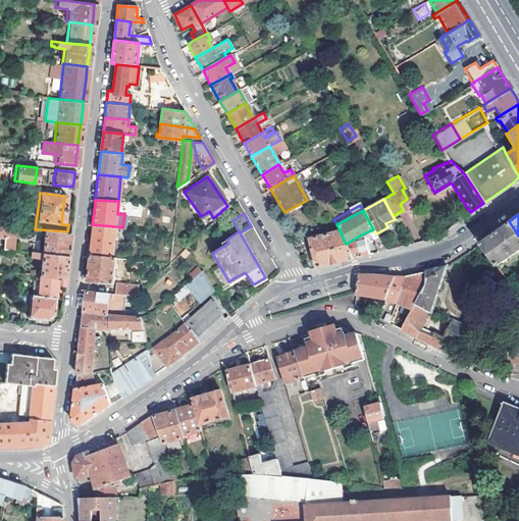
[(494,265),(502,260),(518,248),(518,236),(509,221),(496,230),(477,243),(477,244),(494,265)]
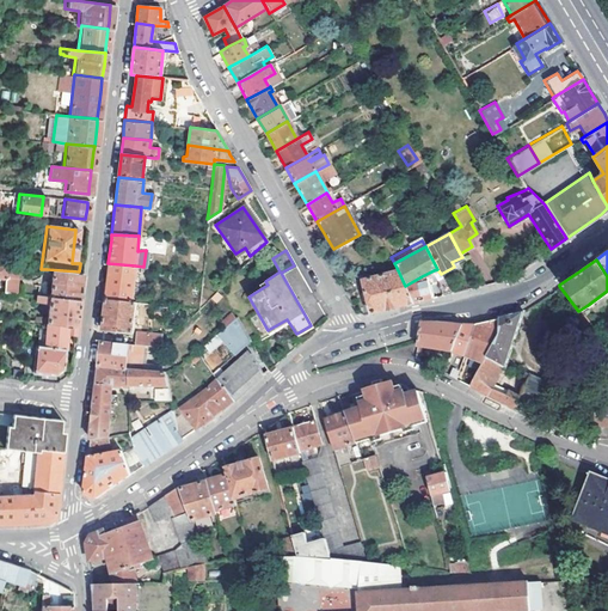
[(106,281),(104,299),(130,301),(135,266),(108,263),(106,281)]
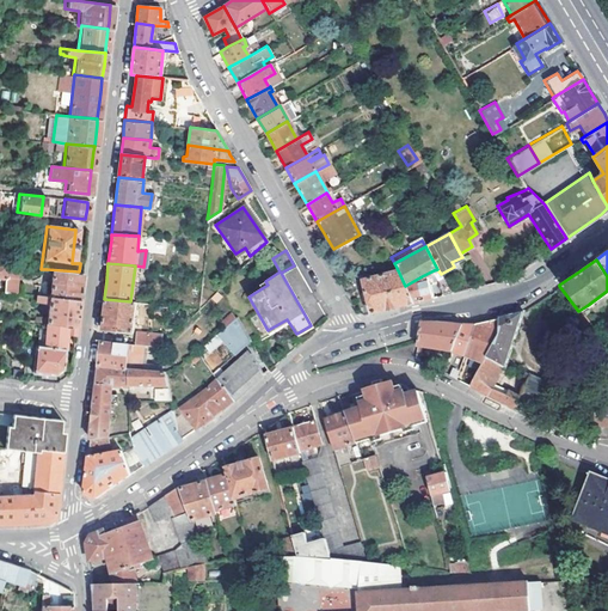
[(0,279),(1,279),(2,279),(1,288),(13,289),(16,267),(2,266),(0,266),(0,279)]
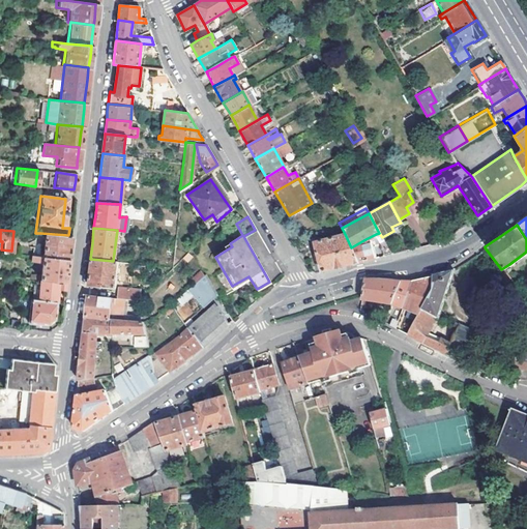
[(40,257),(66,259),(68,240),(68,235),(40,233),(39,237),(42,237),(40,257)]
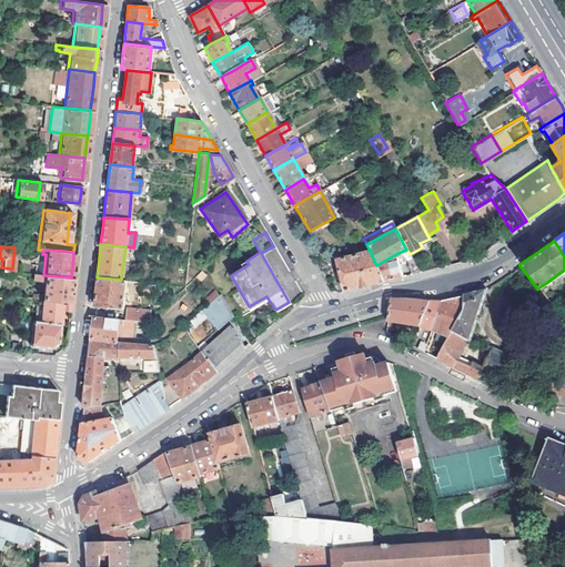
[(406,250),(403,251),(406,257),(402,260),(410,274),(419,272),(410,254),(406,250)]
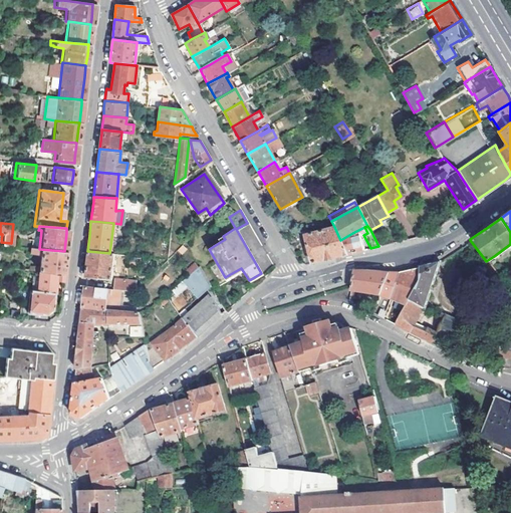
[(303,235),(310,263),(342,255),(346,254),(340,240),(334,227),(303,235)]
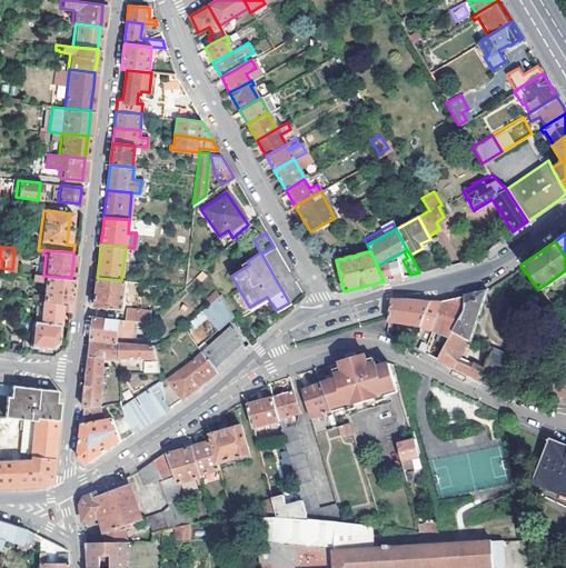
[(377,266),(384,281),(403,277),(393,257),(377,266)]
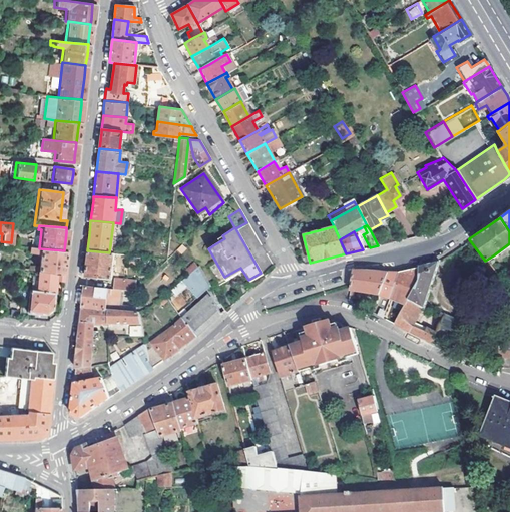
[(37,267),(36,271),(61,273),(63,256),(64,250),(39,248),(29,247),(28,253),(38,256),(37,267)]
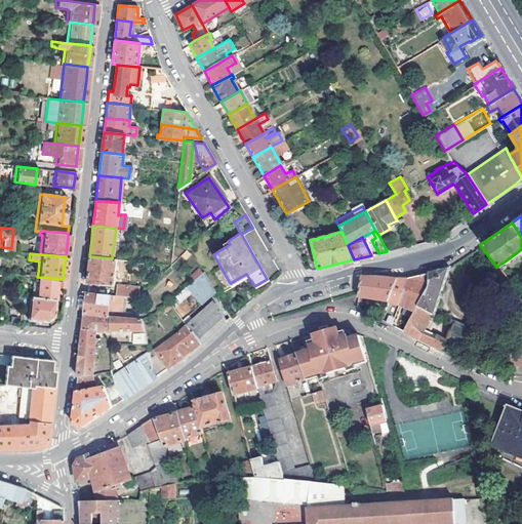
[(89,256),(86,284),(112,286),(115,264),(127,264),(127,260),(112,258),(89,256)]
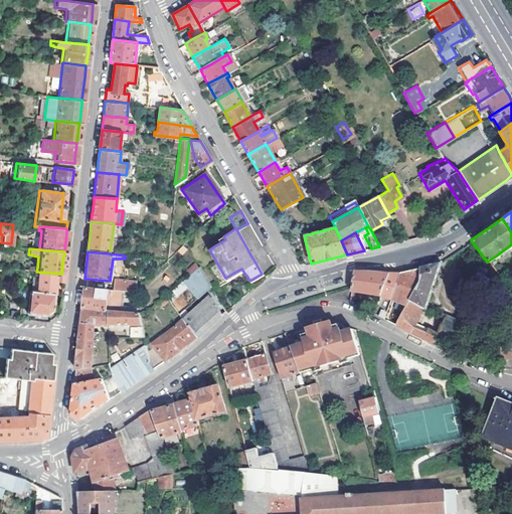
[(487,262),(511,295),(511,280),(495,257),(487,262)]
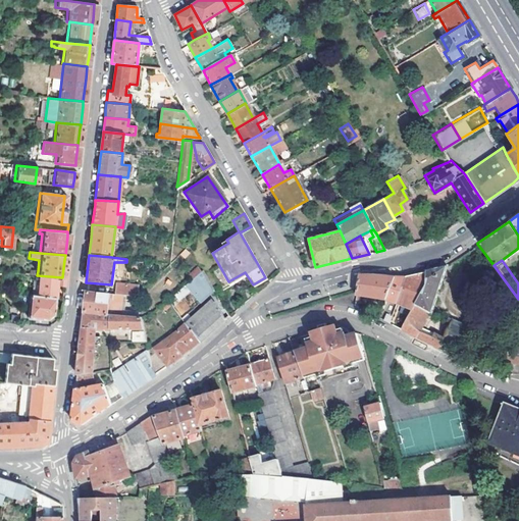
[(428,312),(445,265),(424,270),(424,271),(424,285),(420,293),(412,307),(428,312)]
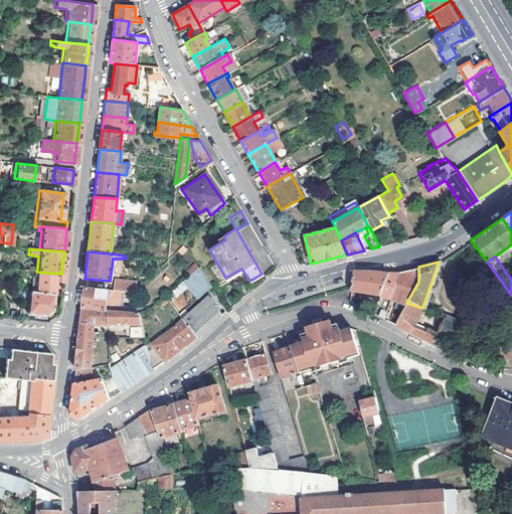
[(184,310),(211,285),(199,267),(165,296),(181,319),(185,325),(187,325),(195,337),(202,331),(220,314),(206,296),(188,315),(184,310)]
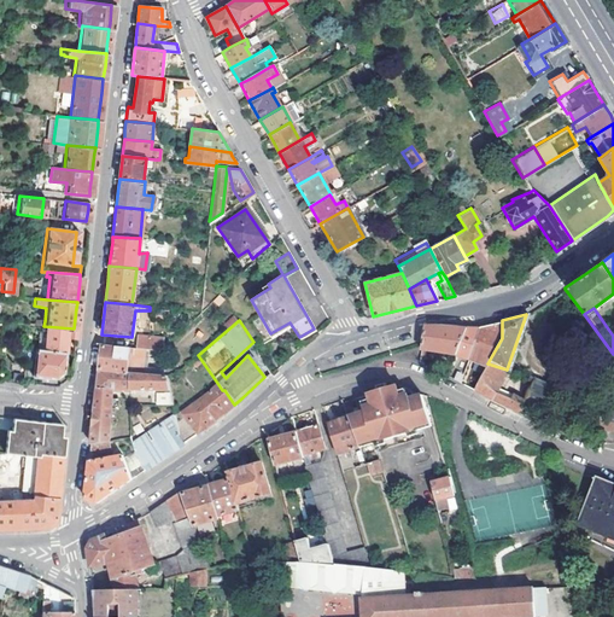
[(478,327),(473,342),(497,347),(502,338),(502,321),(491,324),(478,326),(477,327),(478,327)]
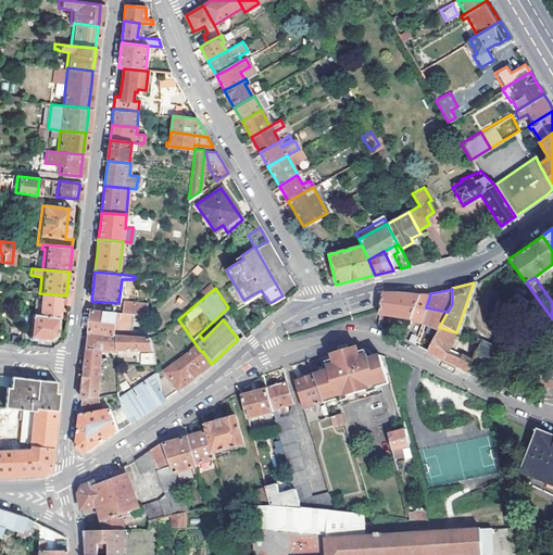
[(409,318),(418,294),(409,293),(400,292),(393,292),(388,292),(380,291),(376,324),(380,326),(381,314),(409,318)]
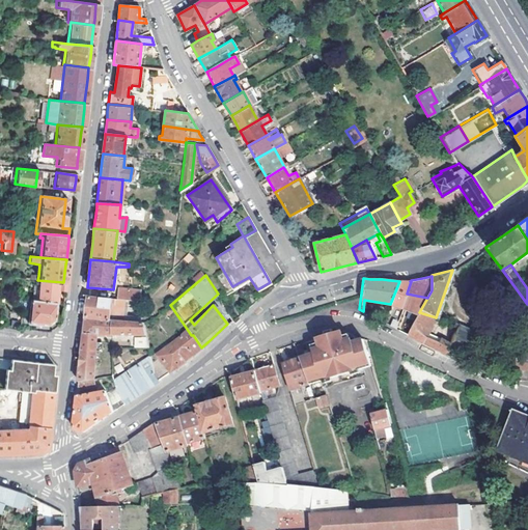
[(37,280),(35,301),(53,303),(55,289),(62,290),(63,282),(37,280)]
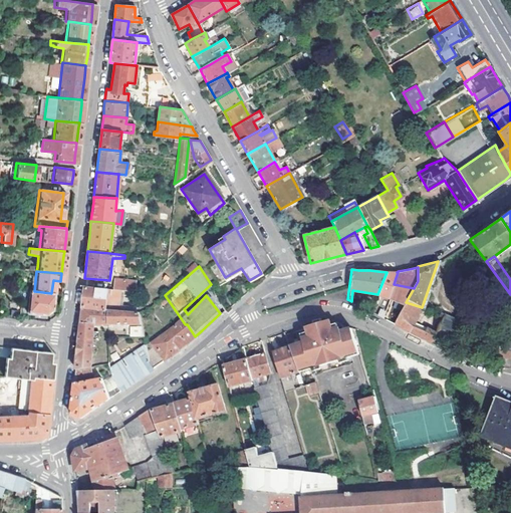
[(395,272),(387,272),(377,294),(389,298),(394,284),(398,272),(397,272),(395,272)]
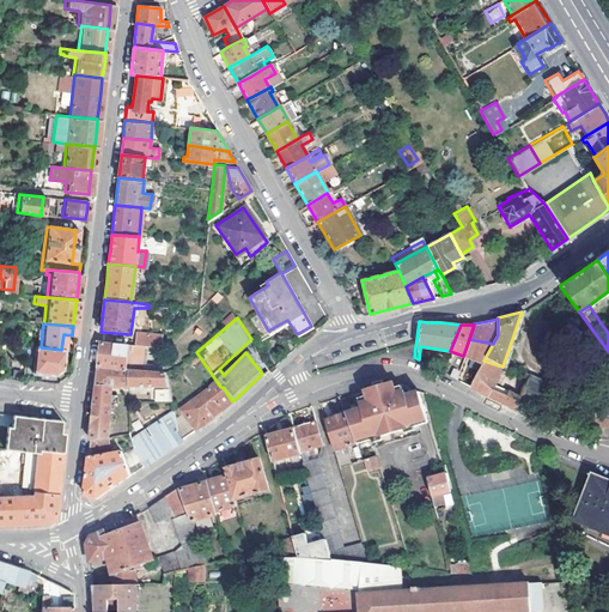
[(157,347),(159,345),(160,334),(135,332),(134,345),(134,346),(157,347)]
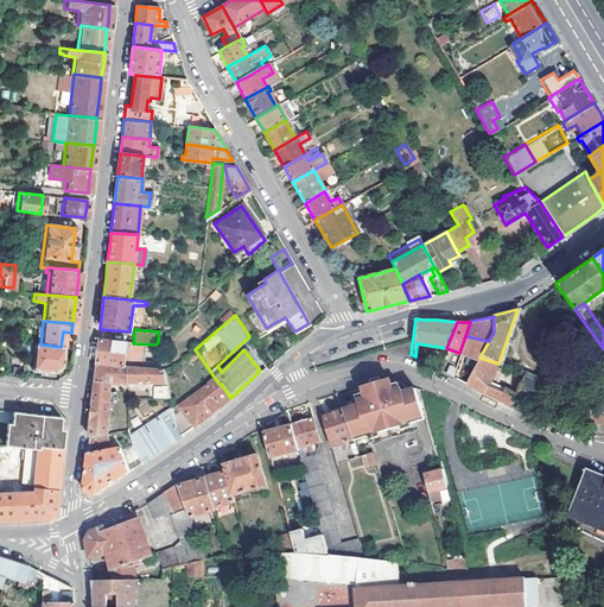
[(459,353),(478,359),(479,358),(489,341),(465,336),(459,353)]
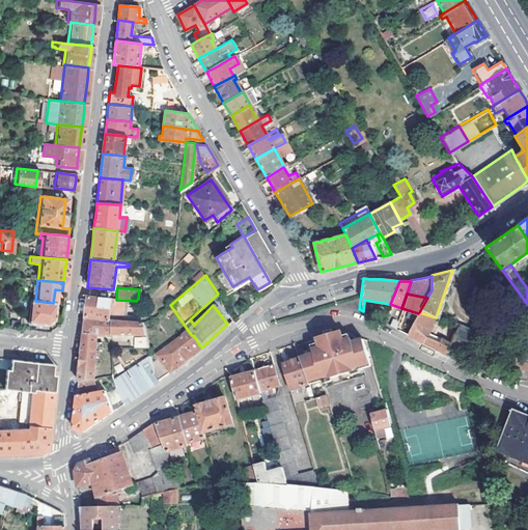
[(83,316),(108,319),(110,298),(86,295),(84,306),(83,316)]
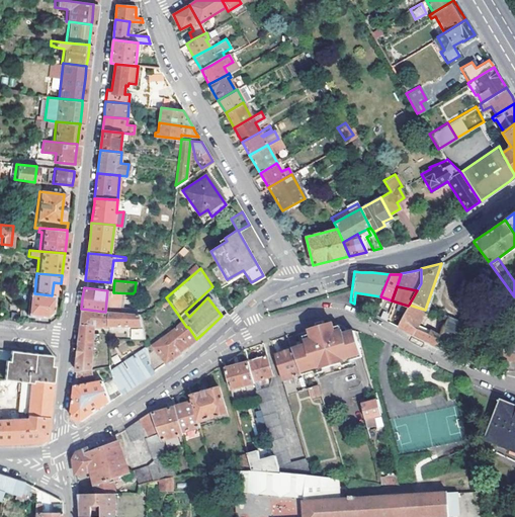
[(50,312),(52,295),(34,293),(26,292),(24,315),(43,317),(50,312)]
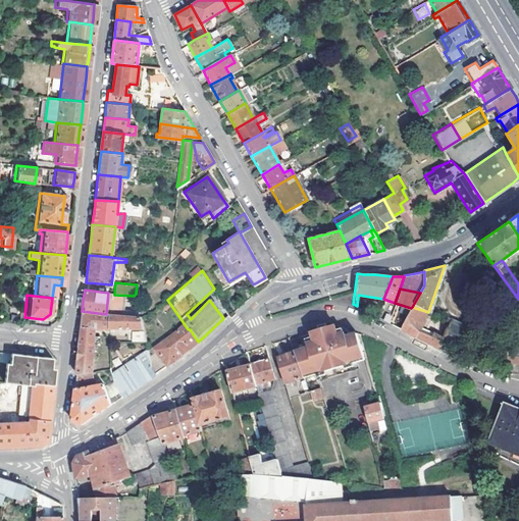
[(411,308),(400,328),(417,337),(438,348),(443,340),(440,339),(442,336),(431,331),(429,335),(418,330),(428,312),(412,307),(411,308)]
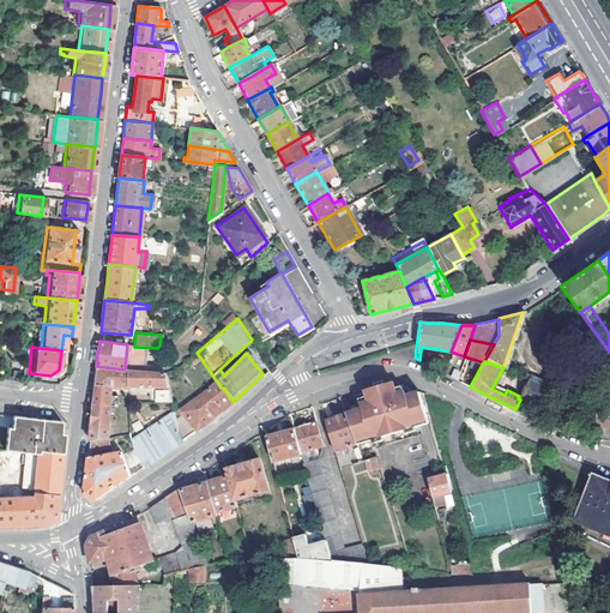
[(96,372),(95,384),(109,384),(127,385),(128,370),(125,370),(96,366),(96,372)]
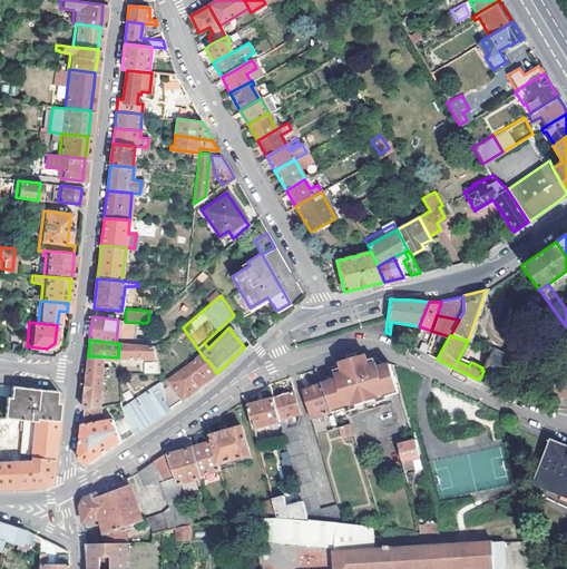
[(118,357),(156,357),(153,345),(119,343),(118,357)]
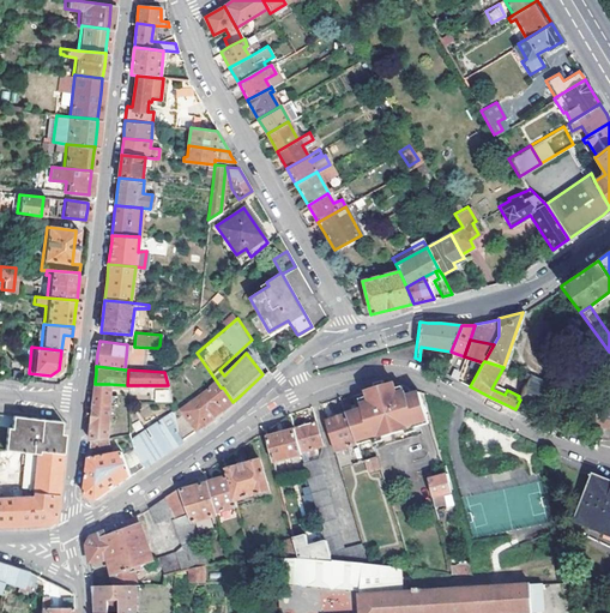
[(529,372),(524,385),(519,396),(518,398),(520,400),(535,407),(545,380),(529,372)]
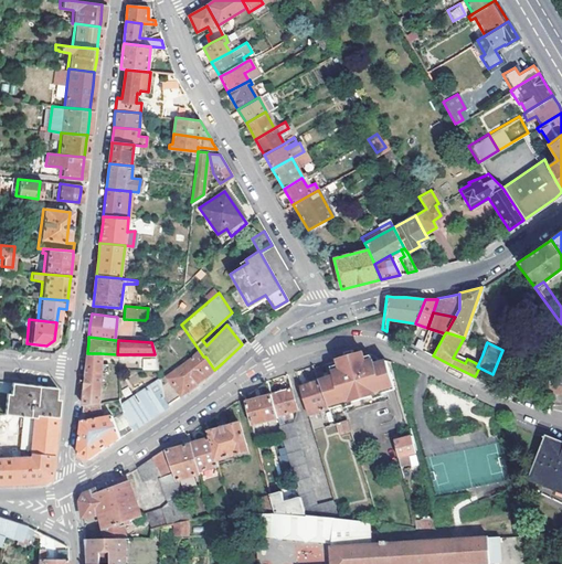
[(198,382),(214,370),(205,357),(203,357),(199,350),(184,357),(189,362),(179,369),(177,366),(166,375),(180,395),(189,390),(198,382)]
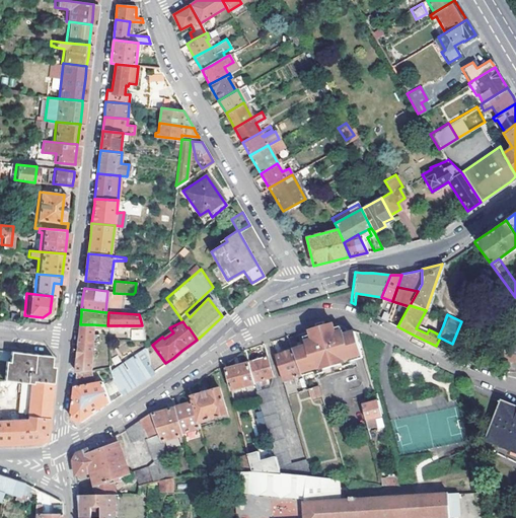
[(313,326),(314,328),(315,333),(329,328),(328,322),(319,324),(313,326)]
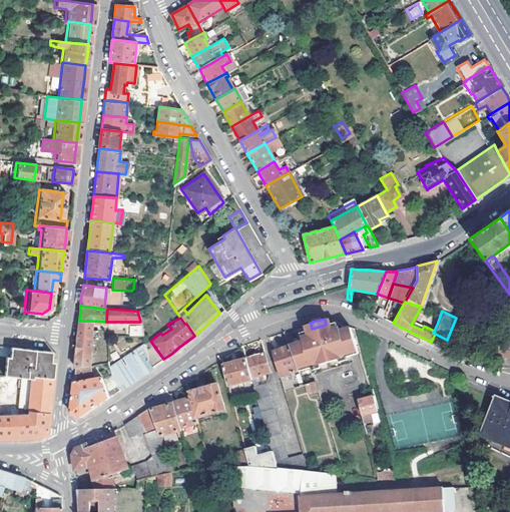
[(76,343),(73,369),(89,366),(91,321),(79,321),(78,326),(76,343)]
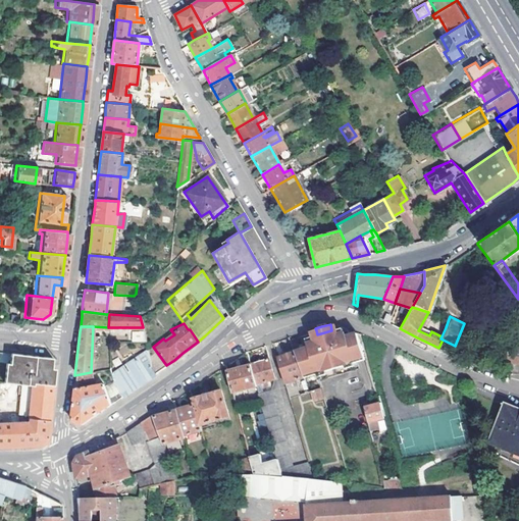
[(128,330),(130,342),(143,341),(142,329),(128,330)]
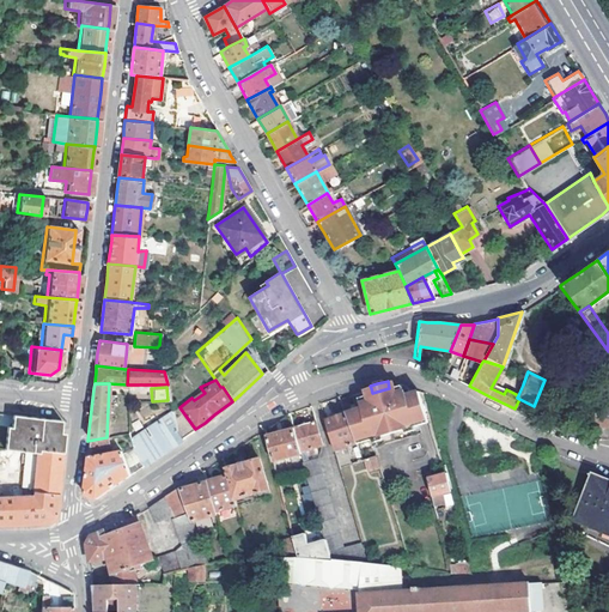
[(415,425),(426,423),(416,389),(406,393),(405,389),(397,391),(390,393),(389,388),(372,393),(371,388),(336,398),(341,410),(347,424),(353,443),(355,450),(418,432),(415,425)]
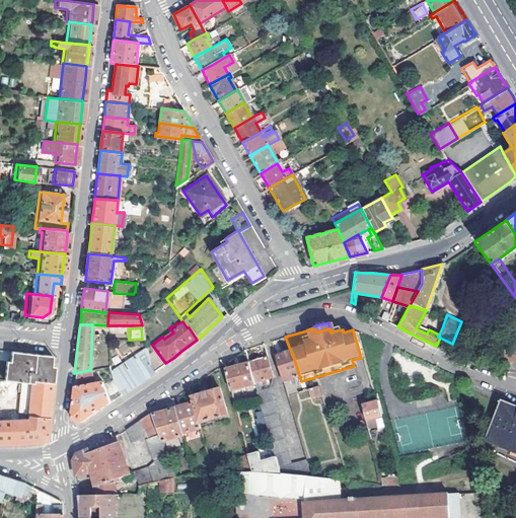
[(502,359),(515,359),(515,346),(501,347),(501,349),(502,349),(502,359)]
